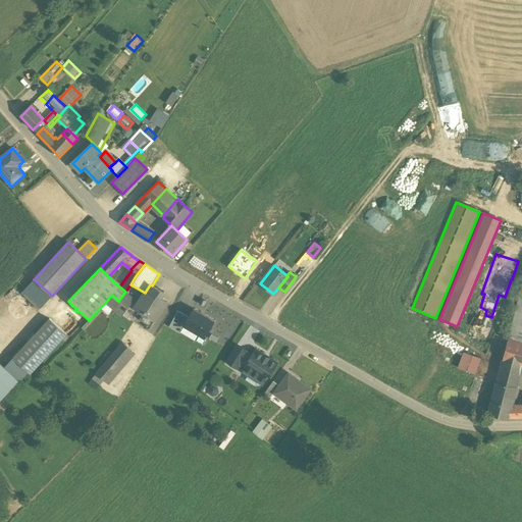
[(52,296),(34,279),(24,291),(42,307),(52,296)]
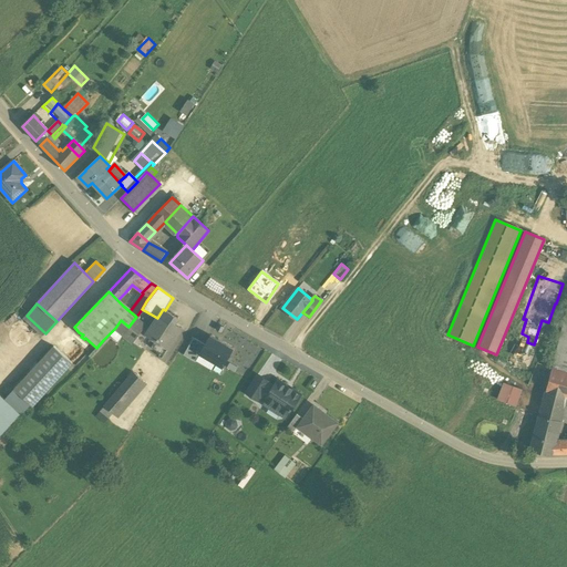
[(566,307),(552,367),(566,371),(566,307)]
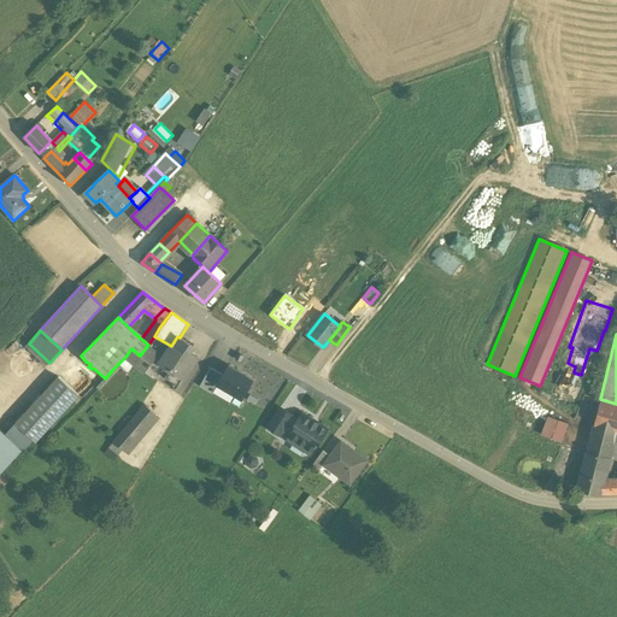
[(180,338),(177,336),(171,346),(160,362),(171,368),(184,377),(197,358),(189,353),(193,346),(180,338)]
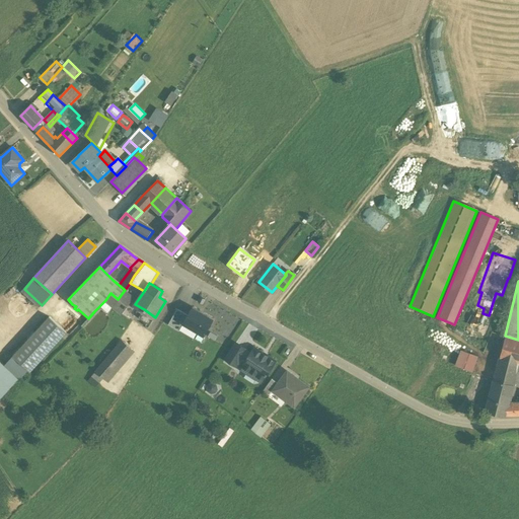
[(124,291),(118,299),(112,306),(121,313),(132,298),(124,291)]
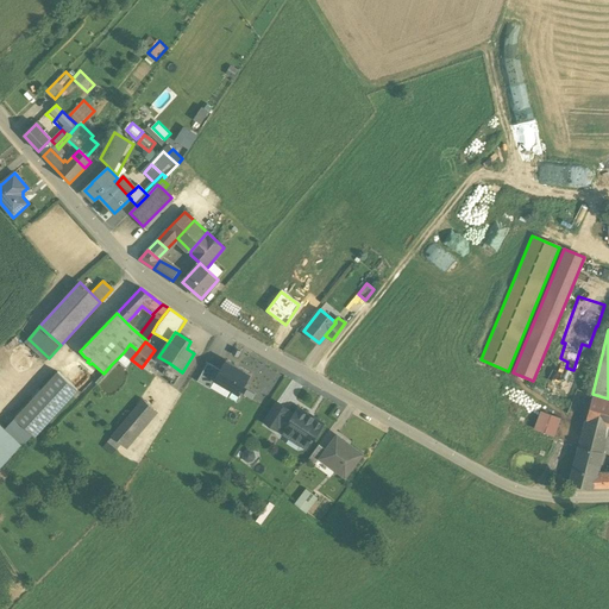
[(138,351),(130,344),(124,352),(131,359),(138,351)]
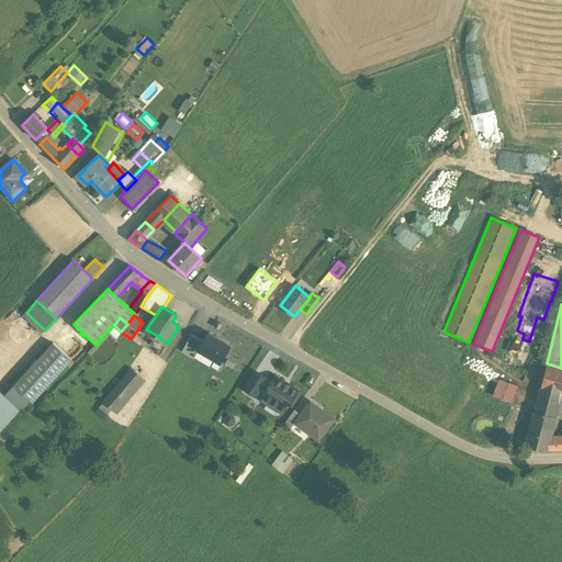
[(232,347),(209,334),(204,341),(198,351),(221,366),(232,347)]
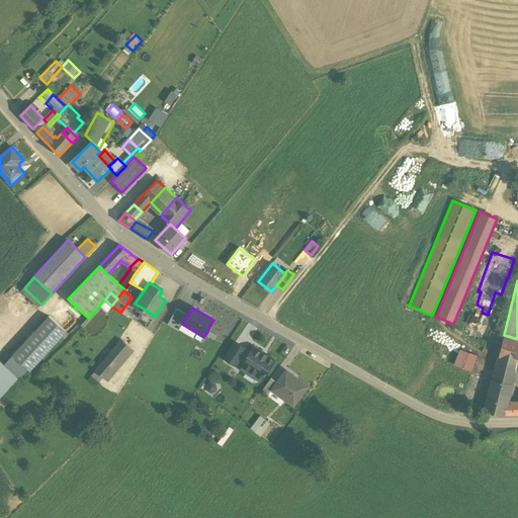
[(155,317),(144,309),(138,318),(150,325),(155,317)]
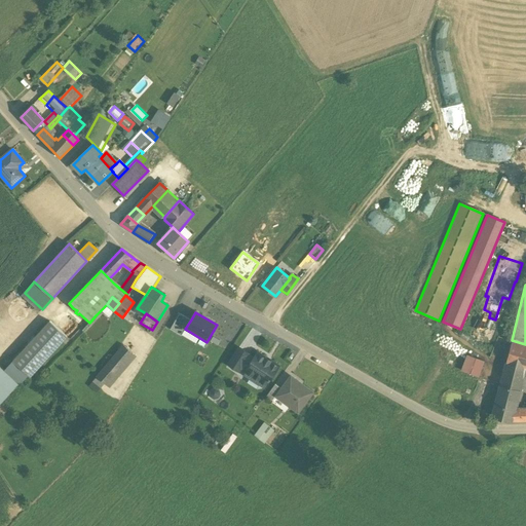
[(185,329),(191,320),(180,313),(170,329),(181,336),(185,329)]
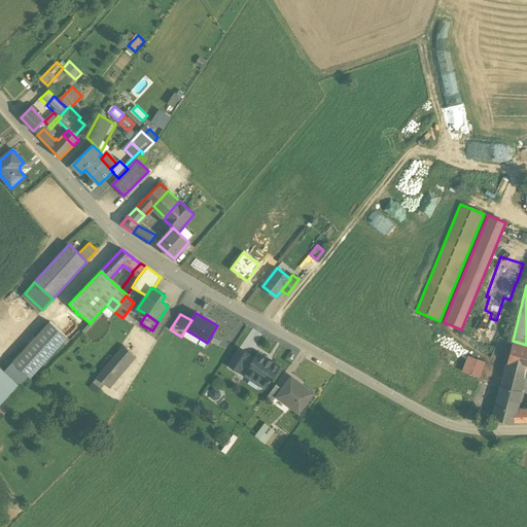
[(51,323),(14,363),(31,378),(67,338),(51,323)]
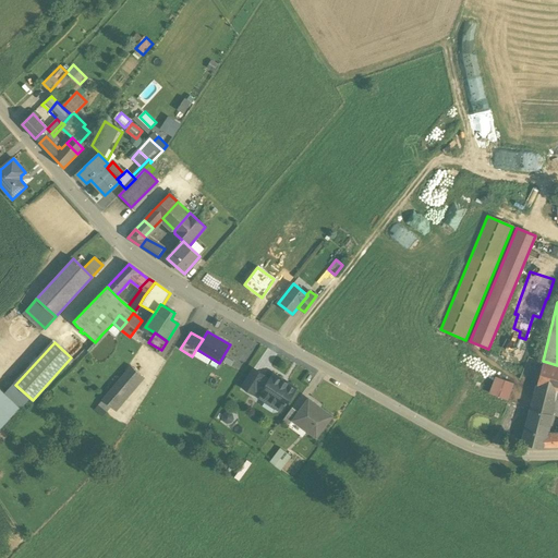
[(557,365),(543,361),(537,385),(557,391),(557,390),(557,365)]
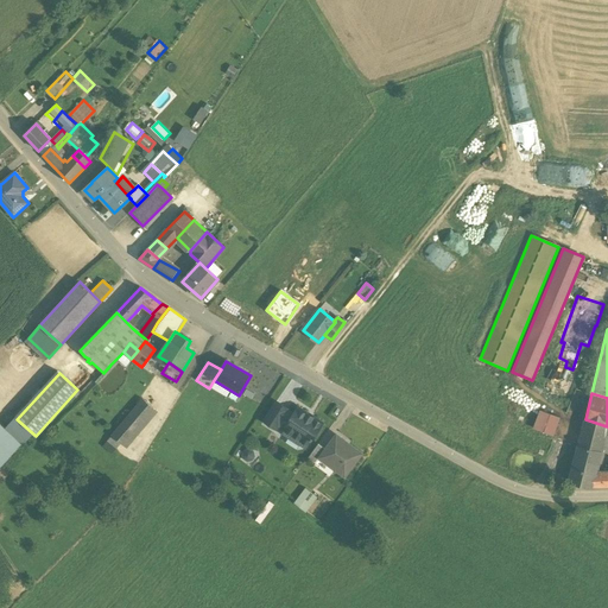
[(126,442),(128,443),(157,410),(144,398),(114,432),(126,442)]
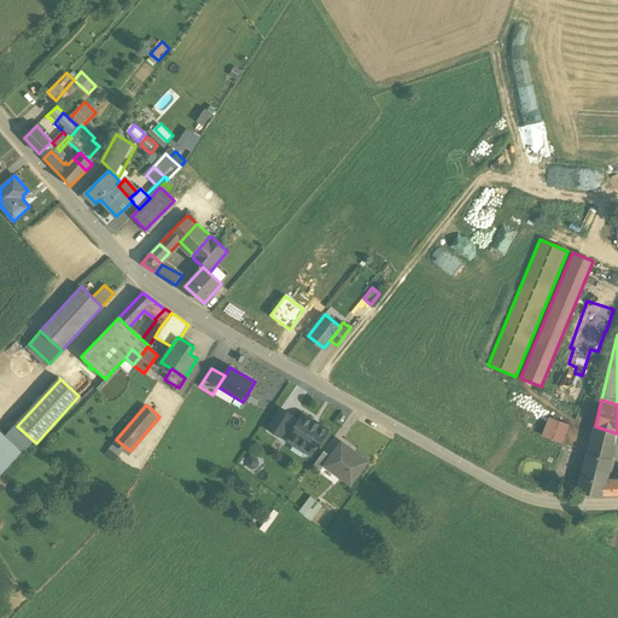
[(293,417),(281,408),(268,427),(281,436),(285,429),(292,418),(293,417)]
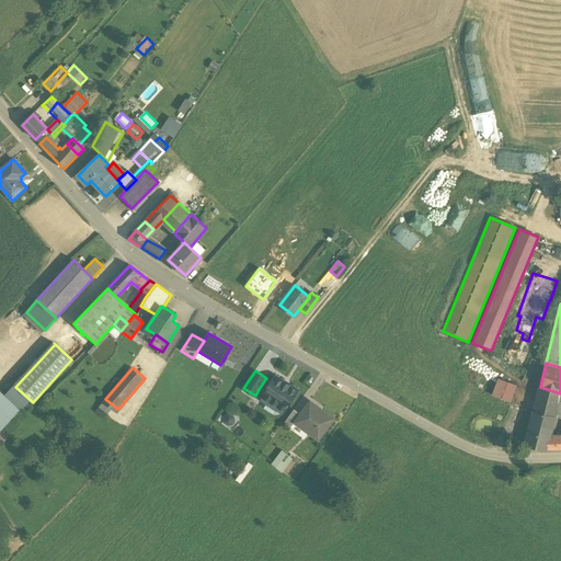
[(283,382),(274,377),(270,382),(264,392),(262,396),(275,404),(276,409),(281,411),(285,411),(297,391),(288,386),(288,385),(284,381),(283,382)]
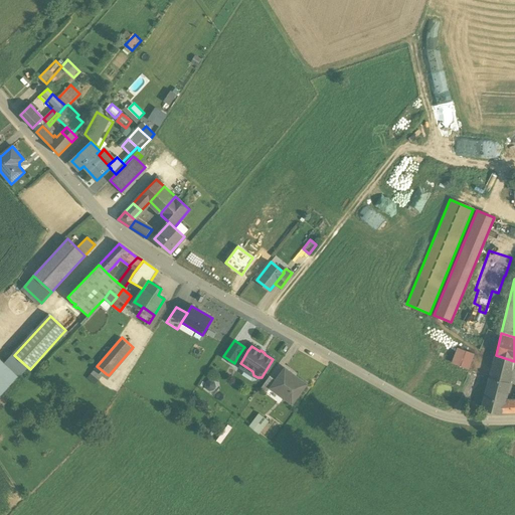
[(461,347),(455,364),(471,370),(477,352),(461,347)]
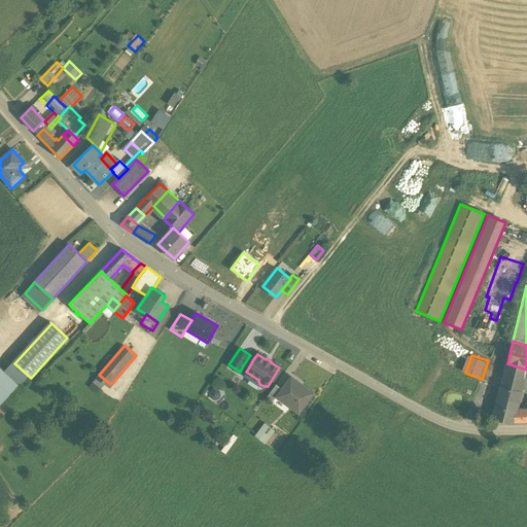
[(253,359),(249,356),(243,365),(248,369),(253,359)]
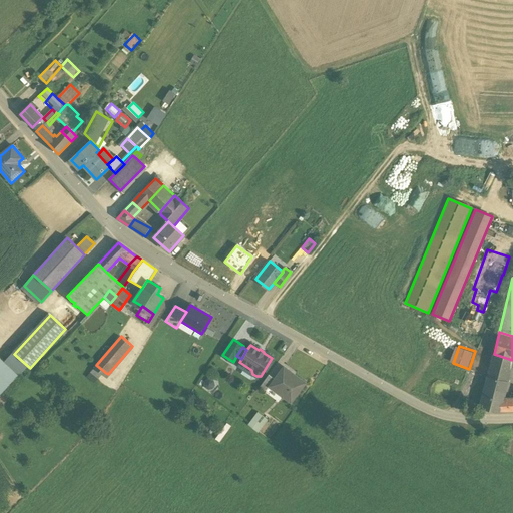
[(512,360),(494,354),(488,375),(507,381),(510,370),(512,360)]
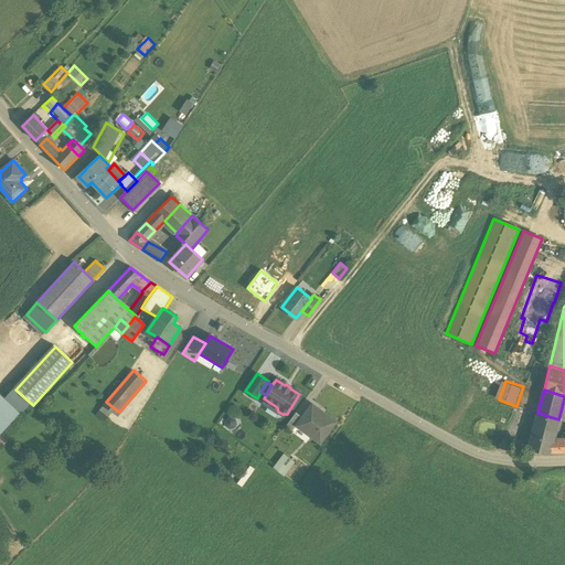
[(0,433),(20,413),(0,394),(0,433)]
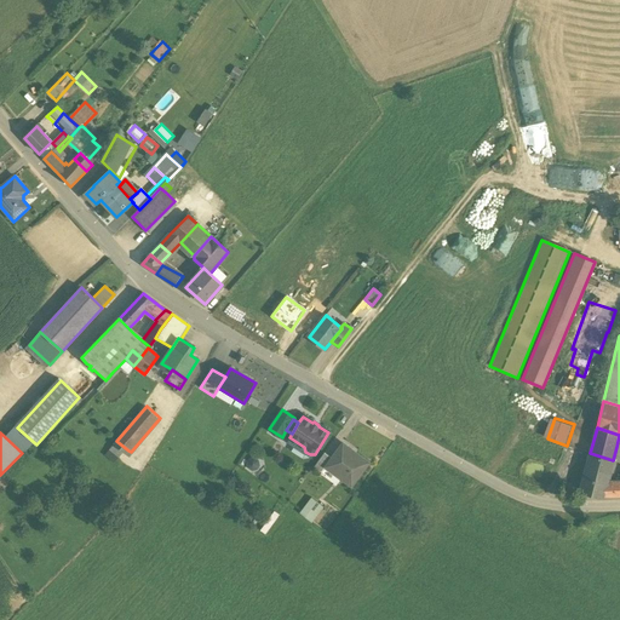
[(128,451),(116,441),(104,457),(115,465),(128,451)]
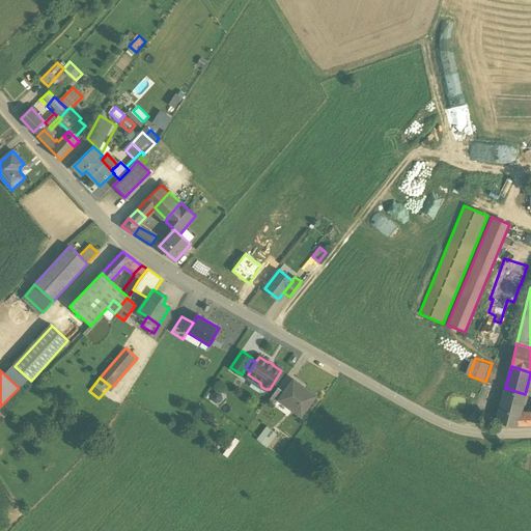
[(284,392),(280,398),(281,398),(294,409),(292,410),(302,417),(314,399),(300,388),(302,386),(294,380),(284,392)]
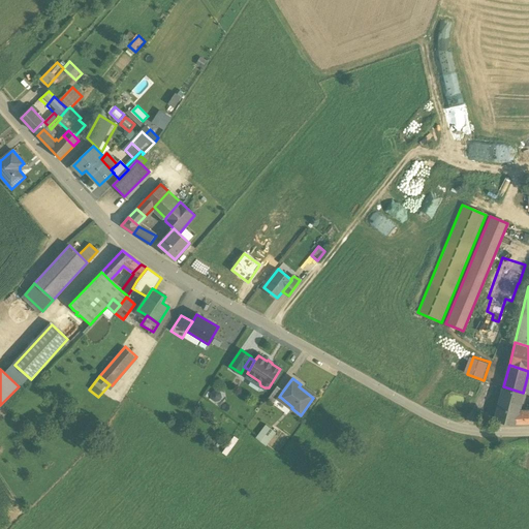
[(277,386),(269,399),(275,403),(280,397),(279,397),(283,391),(277,386)]
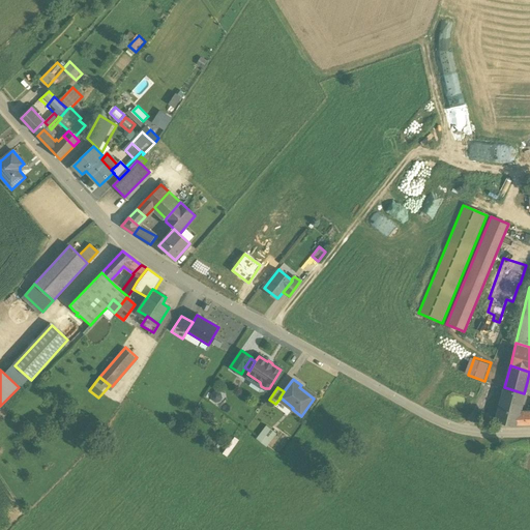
[(524,393),(504,387),(496,419),(516,424),(519,413),(524,393)]
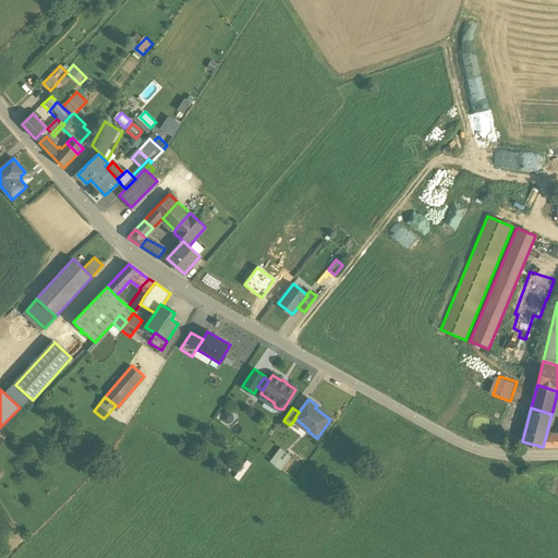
[(557,434),(546,435),(543,447),(557,446),(557,434)]
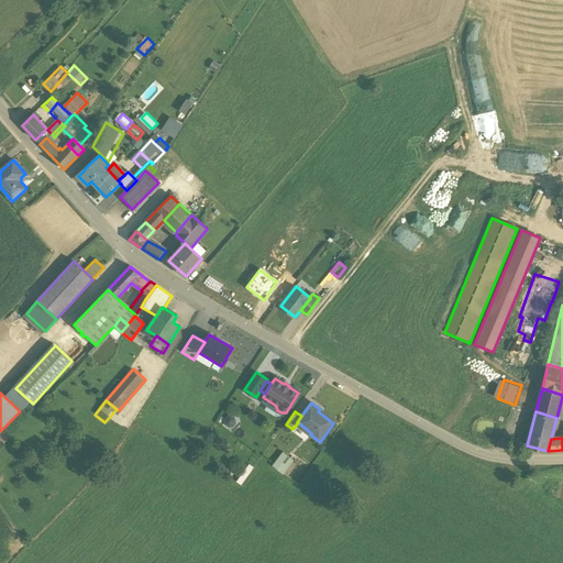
[(294,461),(283,452),(272,466),(283,474),(294,461)]
